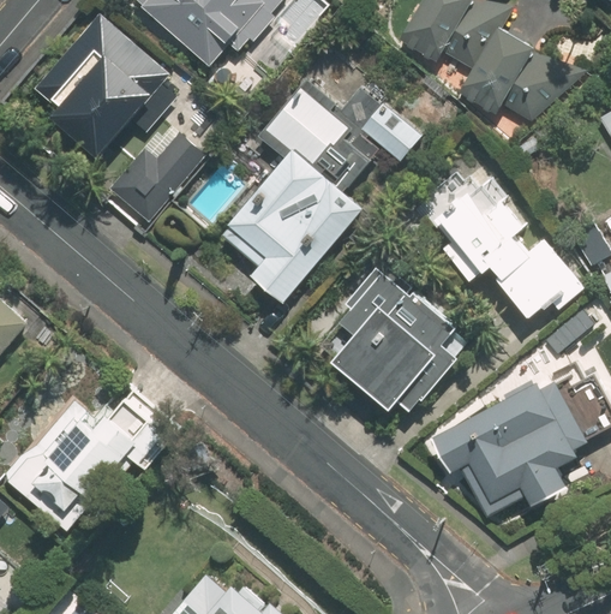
[(138,0),(220,72),(285,0),(138,0)]
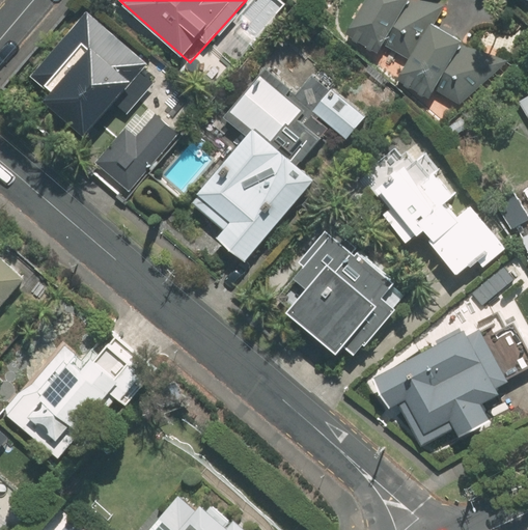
[(422,0),(365,0),(344,37),(377,55),(382,45),(408,60),(428,25),(438,8),(422,0)]
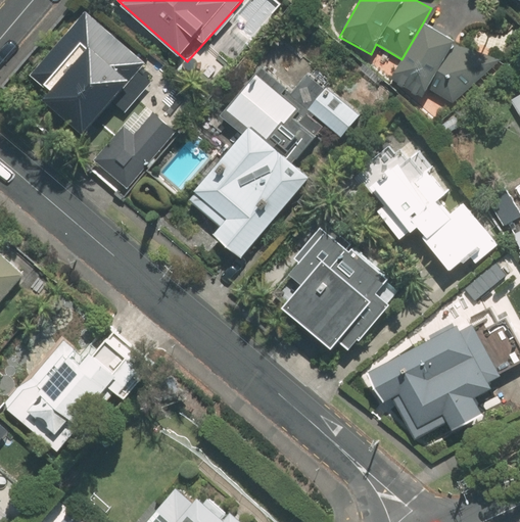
[(42,99),(82,135),(145,64),(87,12),(30,76),(48,92),(42,99)]
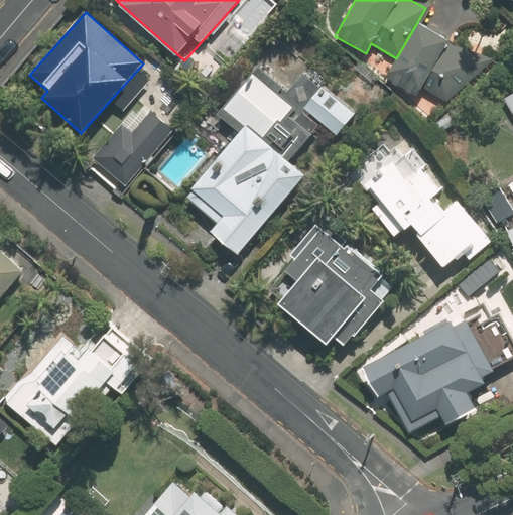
[(383,80),(414,98),(419,88),(444,103),(492,59),(445,41),(416,24),(396,58),(383,80)]
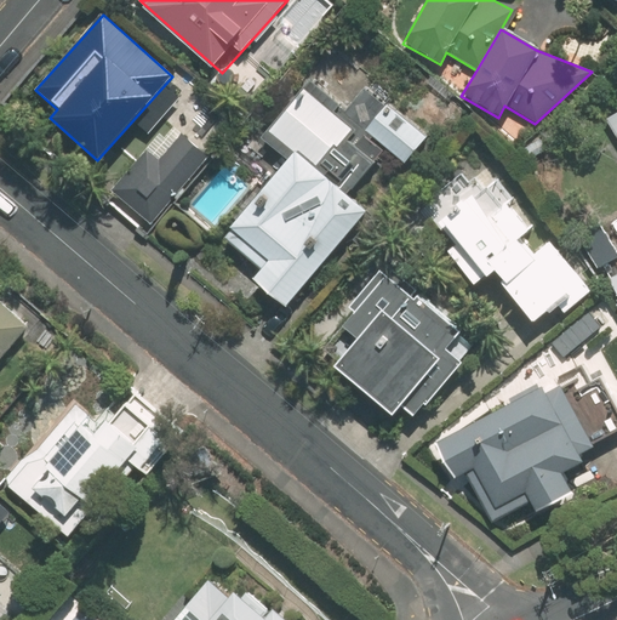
[(384,147),(403,164),(424,140),(388,106),(387,108),(364,89),(346,109),(310,79),(260,138),(285,160),(226,228),(263,261),(250,277),(285,306),(365,214),(343,194),(384,147)]
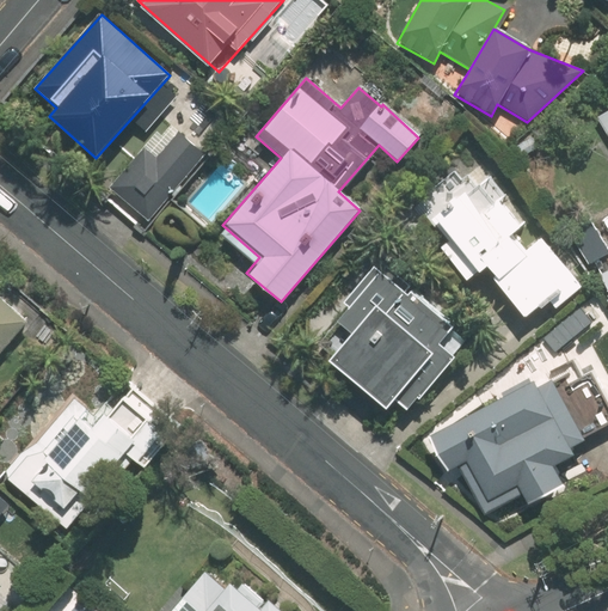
[(607,109),(593,118),(607,142),(607,109)]
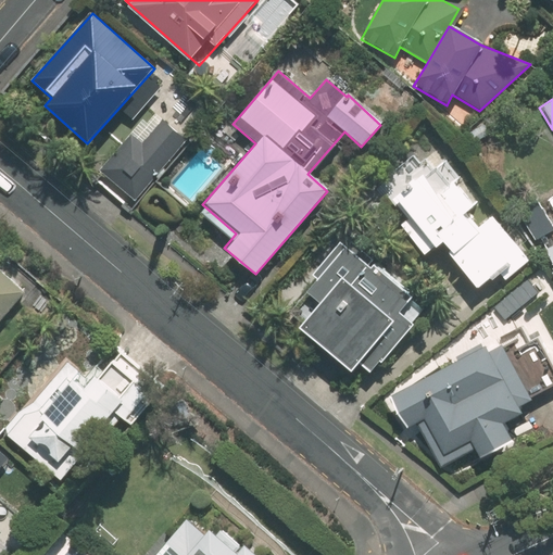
[(98,169),(133,201),(186,141),(158,116),(136,140),(129,135),(98,169)]
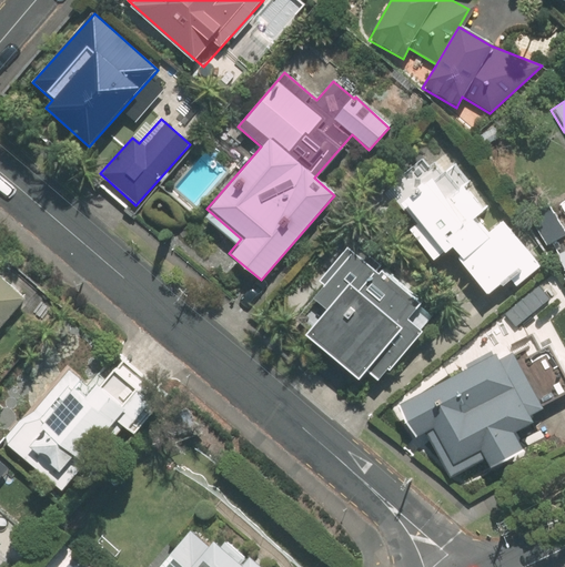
[(449,250),(488,297),(510,280),(515,286),(537,267),(501,224),(487,235),(473,219),(485,209),(449,166),(442,172),(433,161),(427,165),(422,159),(393,184),(421,216),(411,225),(439,259),(449,250)]
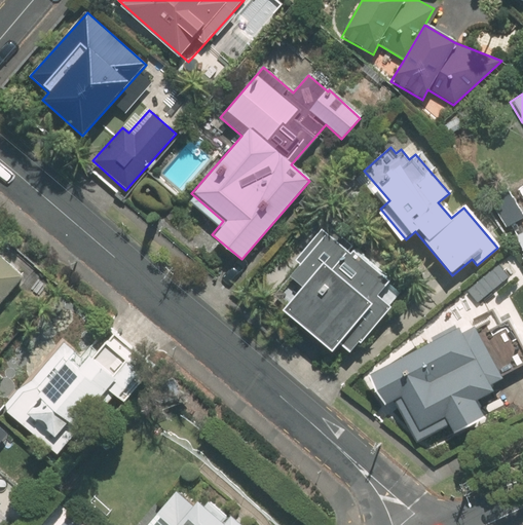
[(507,227),(522,217),(522,216),(510,194),(492,204),(507,227)]
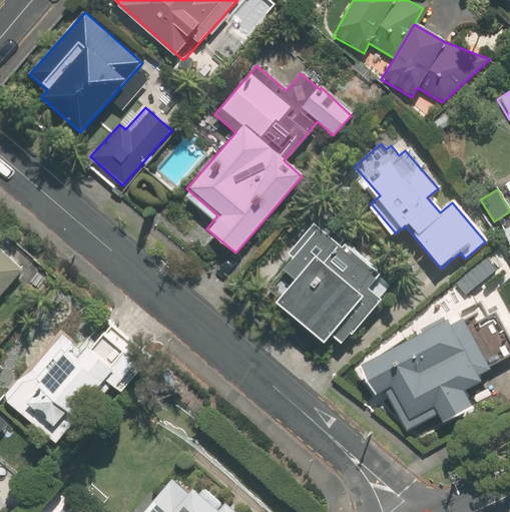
[(276,305),(324,344),(331,336),(343,345),(380,299),(369,289),(379,277),(315,223),(289,256),(292,259),(284,269),(297,280),(276,305)]
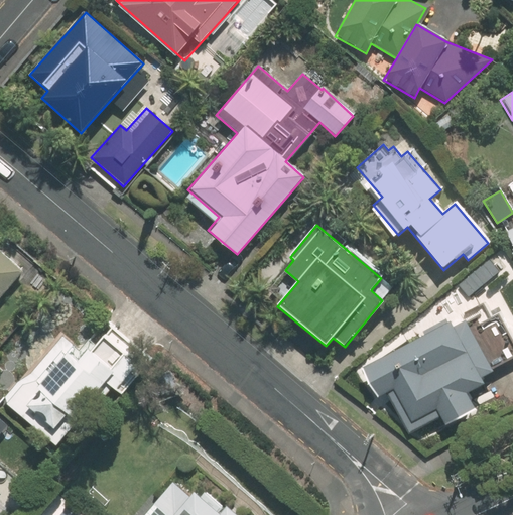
[(0,297),(23,270),(0,251),(0,297)]
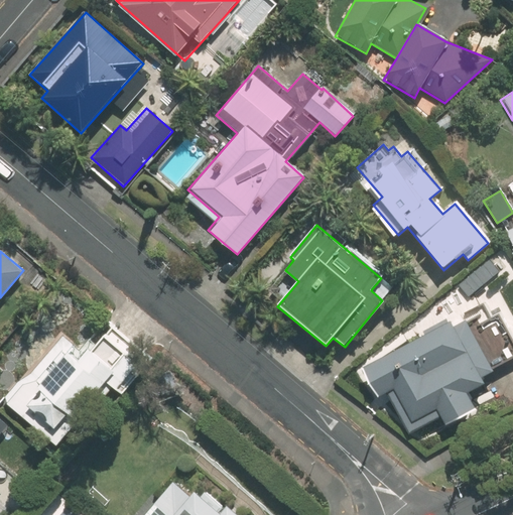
[(451,320),(361,369),(377,398),(392,390),(412,427),(437,413),(443,424),(474,408),(468,397),(487,387),(482,379),(493,373),(464,318),(453,325),(451,320)]
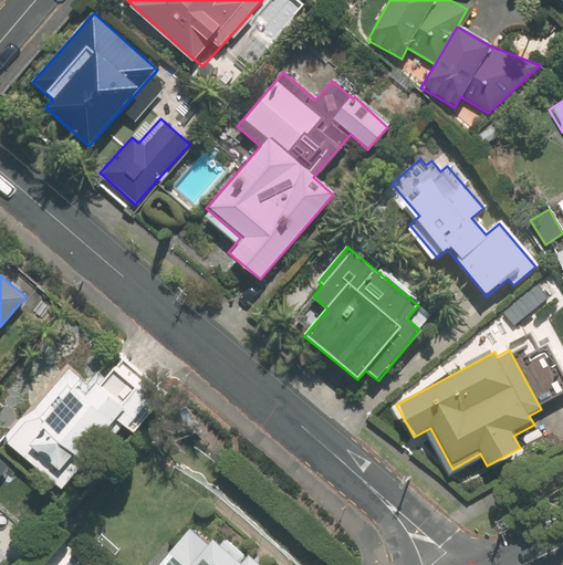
[(6,441),(53,480),(74,454),(80,460),(124,406),(96,383),(85,396),(60,375),(6,441)]
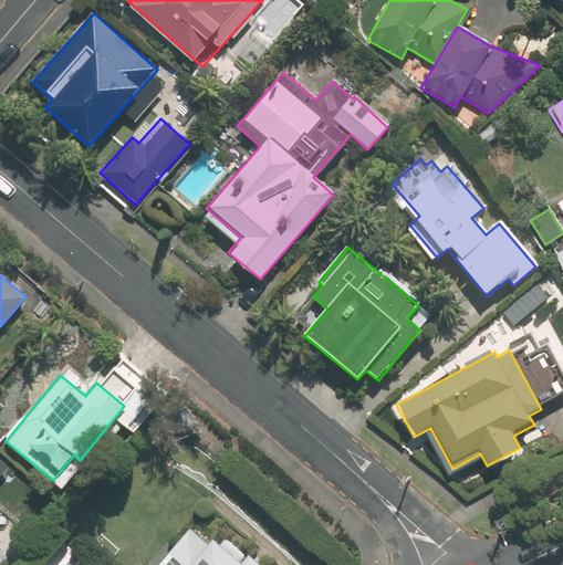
[(0,409),(10,397),(0,388),(0,409)]
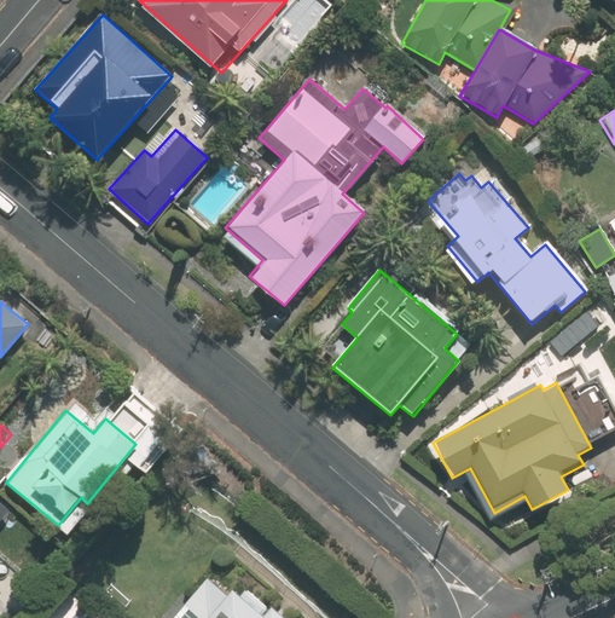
[(272,617),(243,593),(239,596),(232,590),(227,596),(206,578),(170,617),(272,617)]
